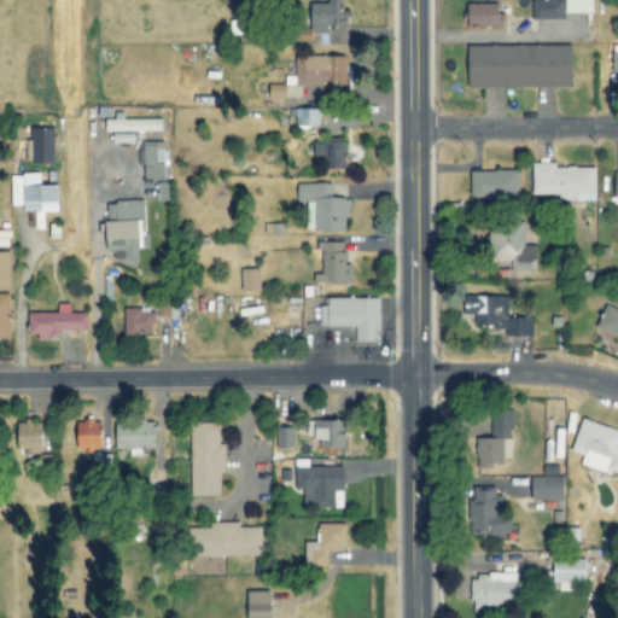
[(593,13),(592,0),(564,0),(565,15),(593,13)]
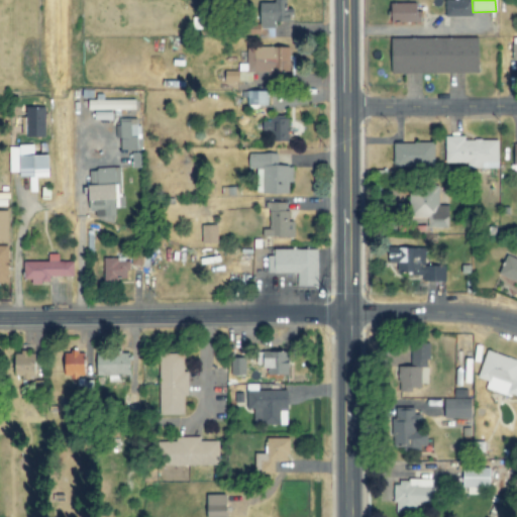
[(260,1),(260,27),(274,27),(274,21),(290,21),(290,1),(260,1)]
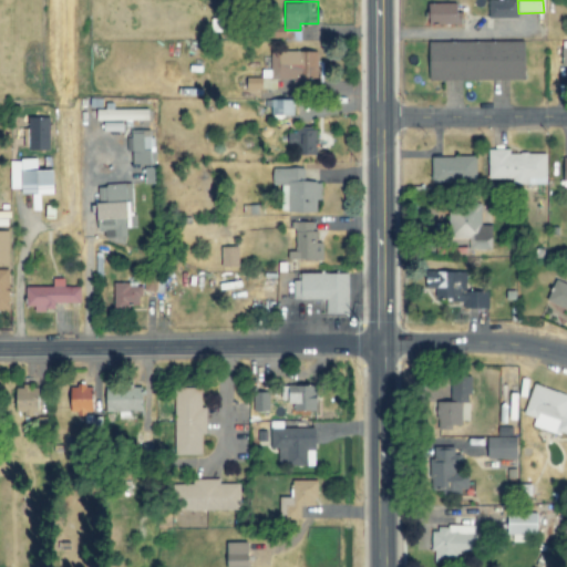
[(488,19),(517,19),(517,1),(488,1),(488,19)]
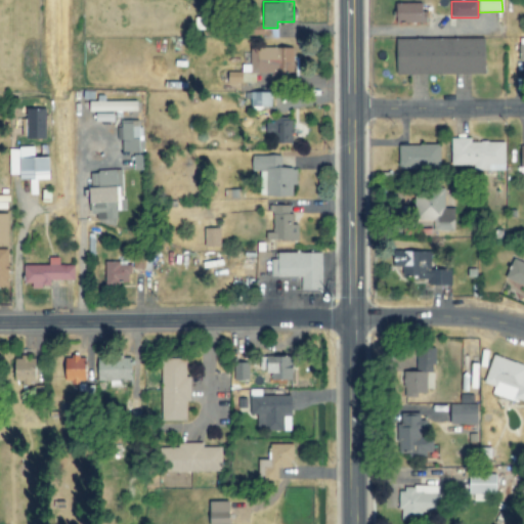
[(396,24),(426,24),(426,4),(396,3),(396,24)]
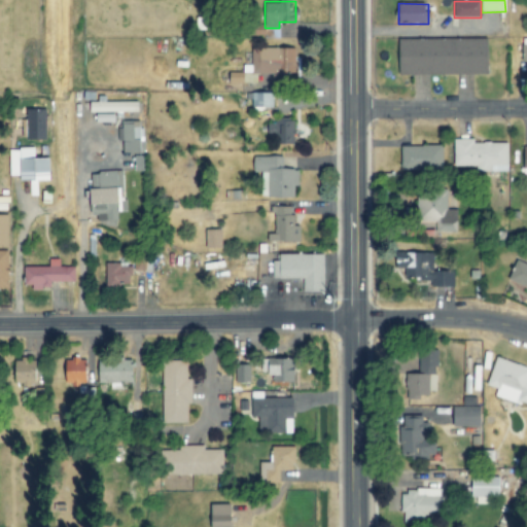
[(488,73),(488,38),(399,39),(399,74),(488,73)]
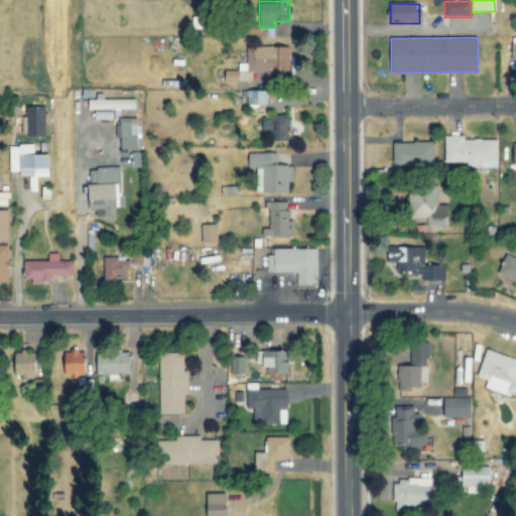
[(246,47),(247,72),(289,71),(289,46),(246,47)]
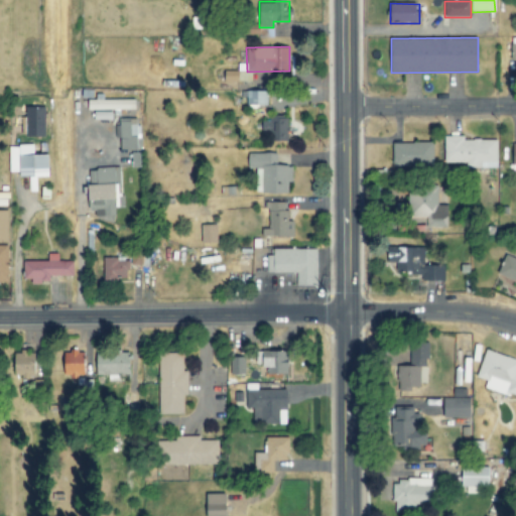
[(266,90),(246,91),(247,105),(266,105),(266,90)]
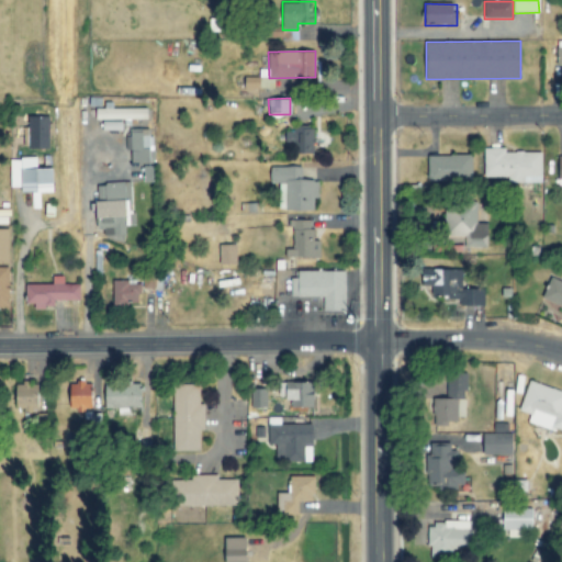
[(146,109),(97,108),(96,120),(145,120),(146,109)]
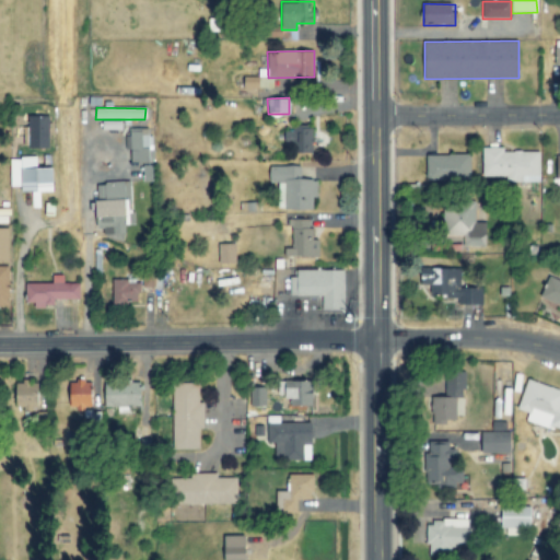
[(49,116),(27,115),(27,126),(23,126),(22,148),(48,148),(49,116)]
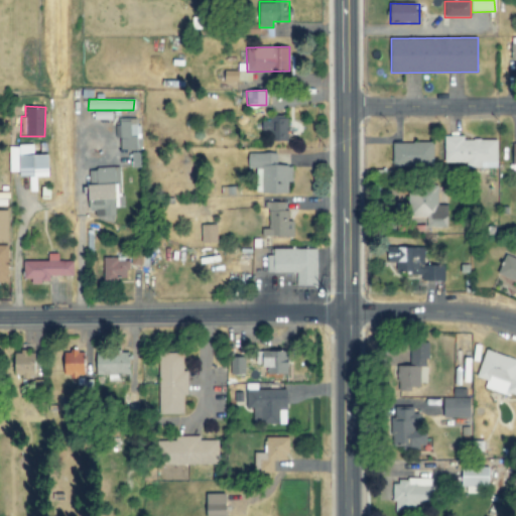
[(262,132),(271,133),(270,140),(287,140),(288,117),(262,117),(262,132)]
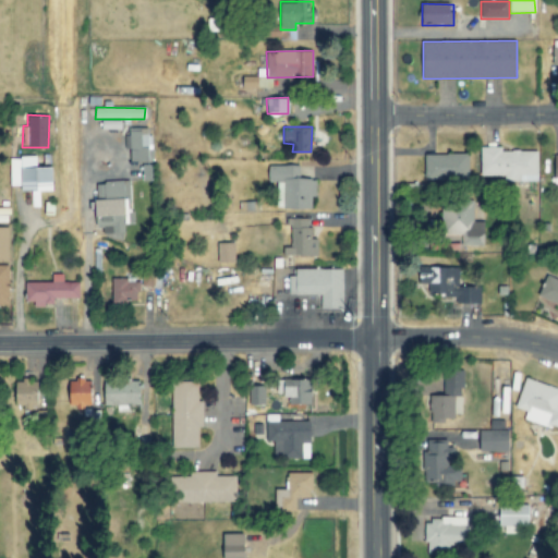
[(149,128),(128,129),(129,161),(150,160),(149,128)]
